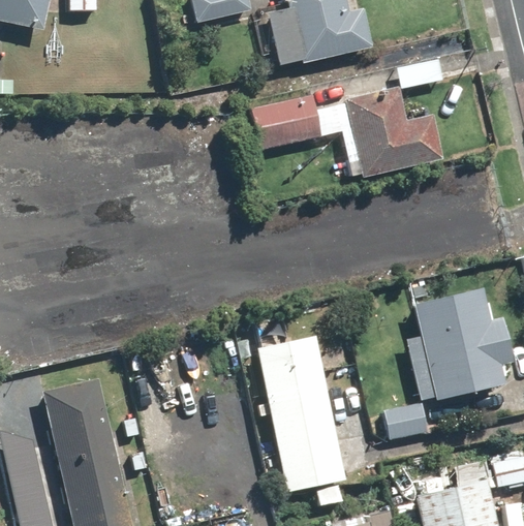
[(0,0),(0,18),(45,26),(50,0),(0,0)]
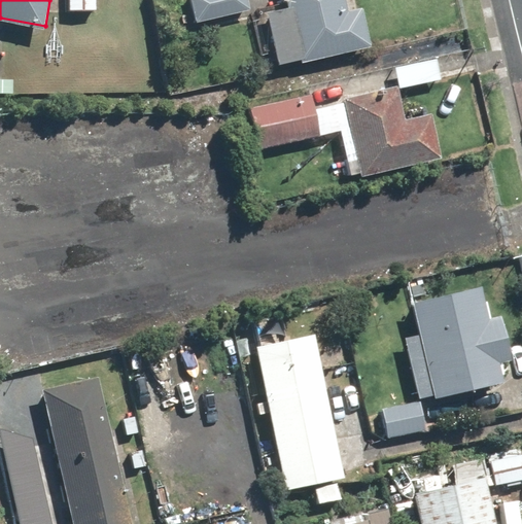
[(69,0),(69,9),(96,10),(96,0),(69,0)]
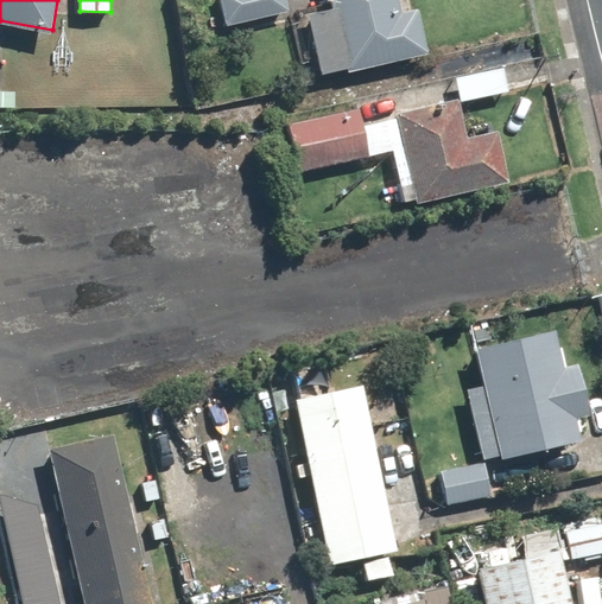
[(220,0),(228,26),(291,10),(289,0),(220,0)]
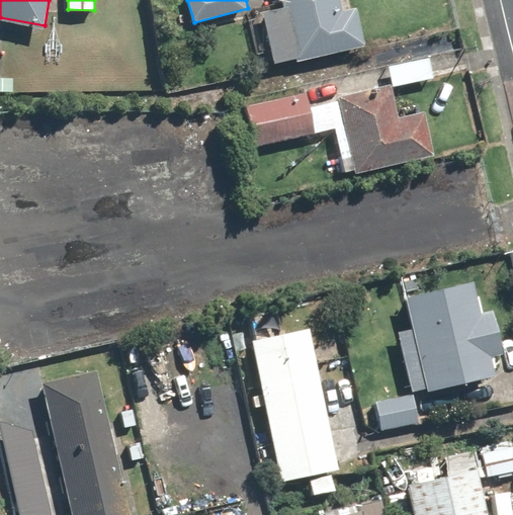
[(283,0),(284,4),(263,9),(276,61),(294,57),(296,63),(364,47),(352,0),(283,0)]
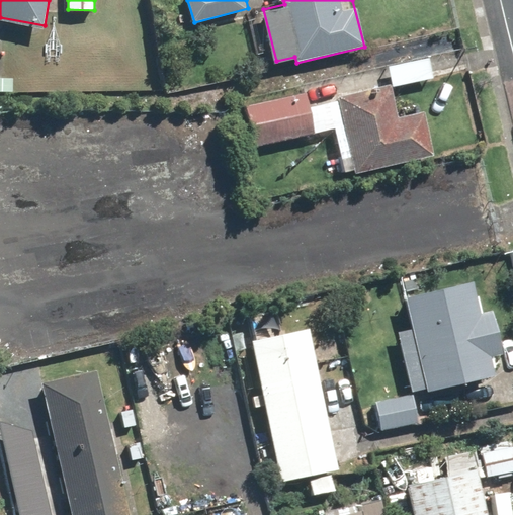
[(428,57),(388,66),(393,87),(433,78),(428,57)]
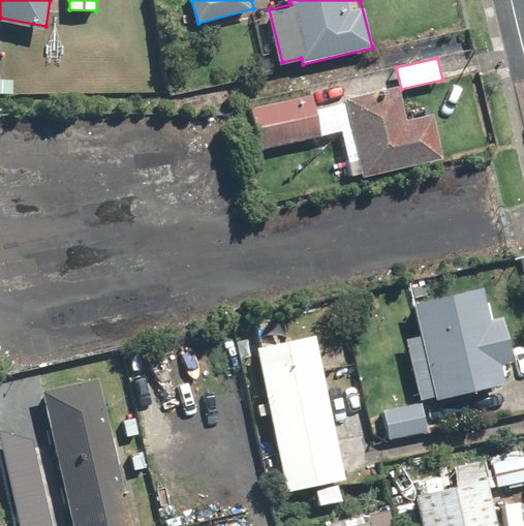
[(398,88),(345,100),(363,175),(442,155),(431,112),(405,118),(398,88)]
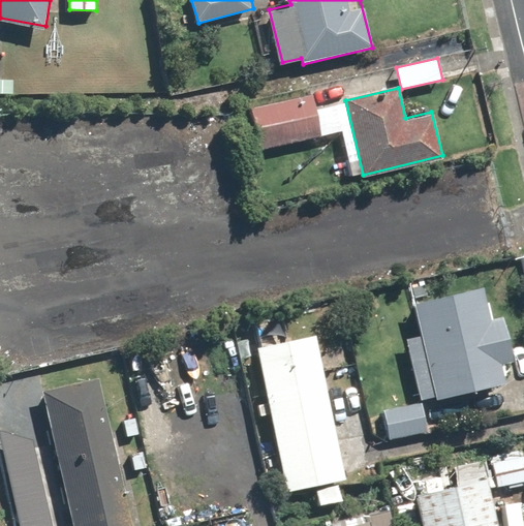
[(313,92),(249,107),(259,150),(324,134),(313,92)]
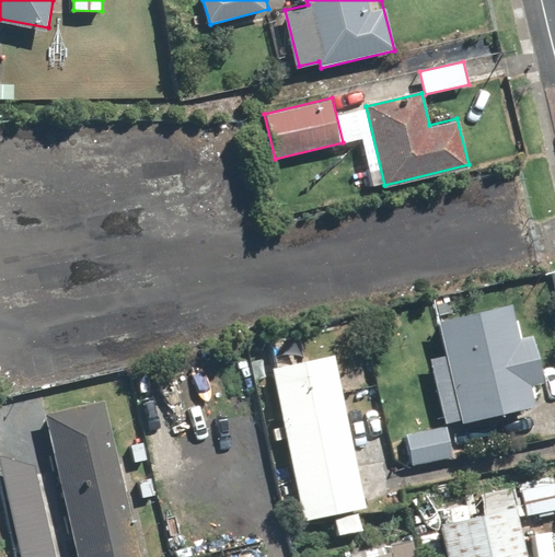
[(459,424),(533,404),(527,383),(544,379),(532,337),(519,340),(508,302),(437,322),(446,352),(429,357),(448,422),(458,420),(459,424)]
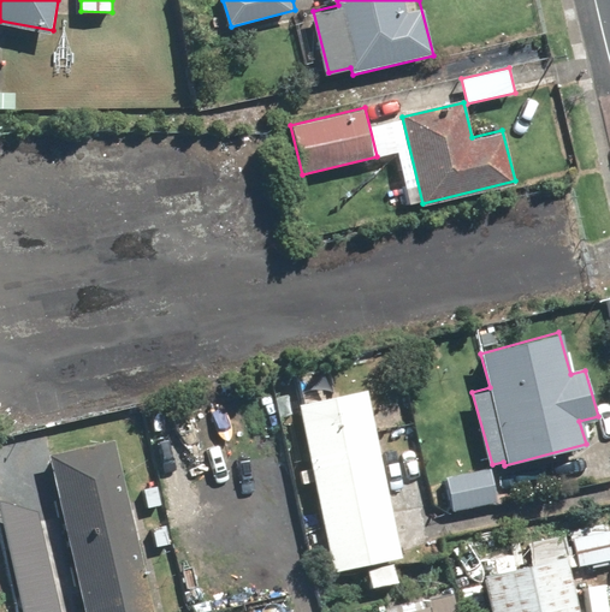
[(368,388),(297,403),(333,574),(404,559),(368,388)]
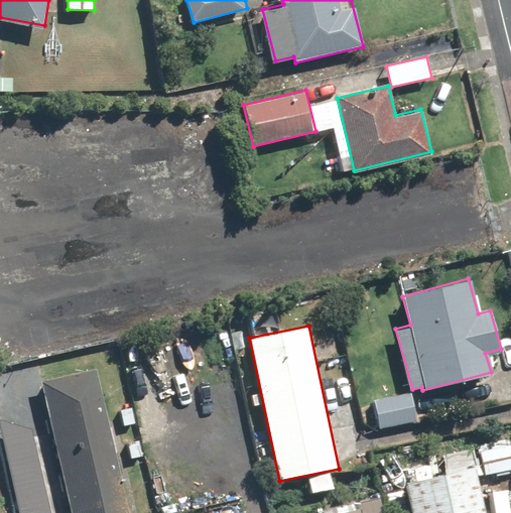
[(124,512),(93,365),(41,376),(71,512),(124,512)]
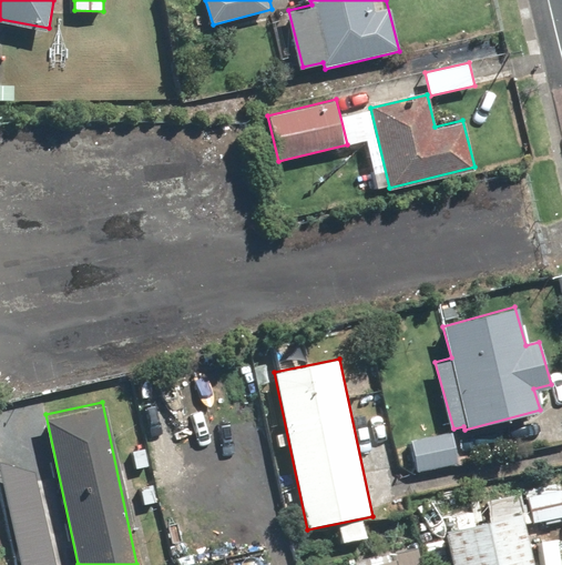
[(455,433),(414,441),(419,471),(460,462),(455,433)]
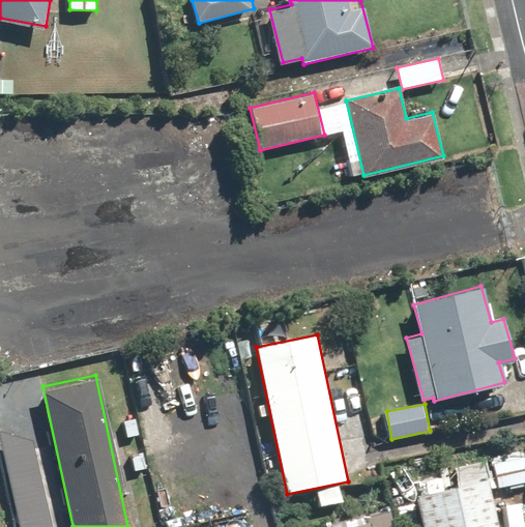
[(524,452),(493,462),(499,488),(524,480),(524,452)]
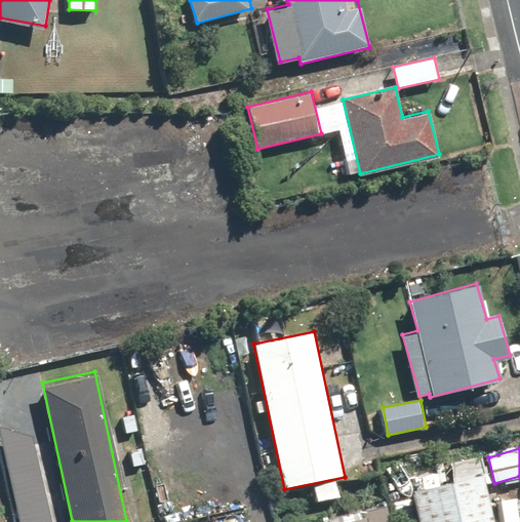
[(495,521),(485,476),(412,493),(420,521),(495,521)]
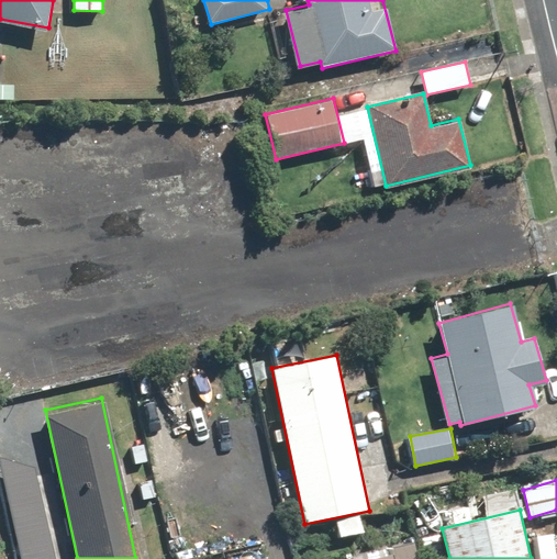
[(420,558),(415,540),(338,558),(420,558)]
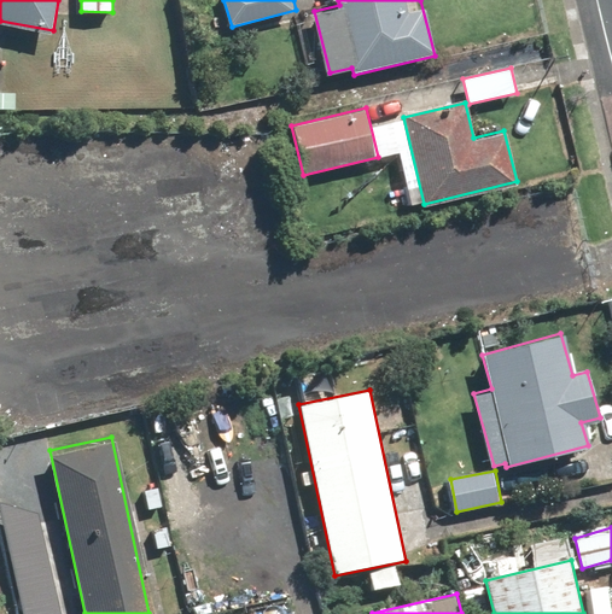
All buildings are outlined.
